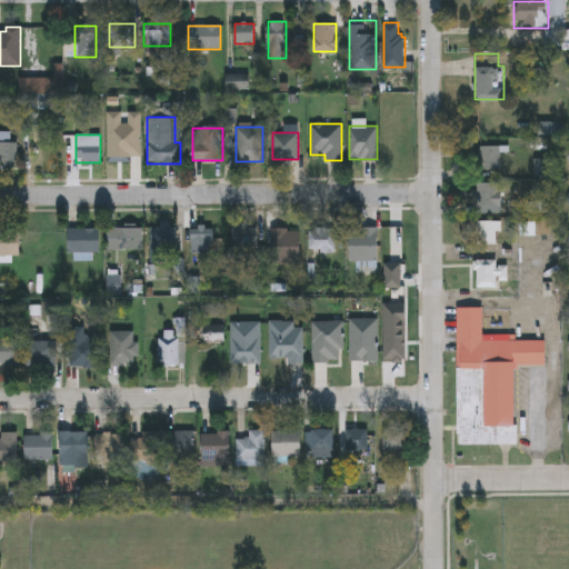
[(17,167),(0,167),(0,141),(17,141),(17,167)]
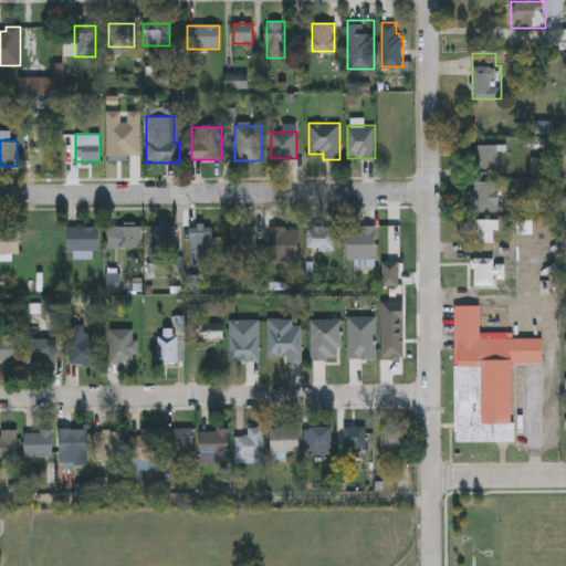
[(499,144),(499,168),(474,168),(474,144),(499,144)]
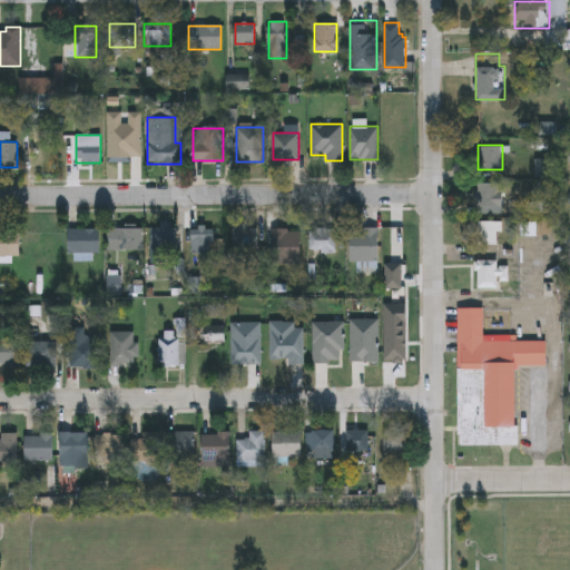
[(502,182),(502,213),(478,213),(478,182),(502,182)]
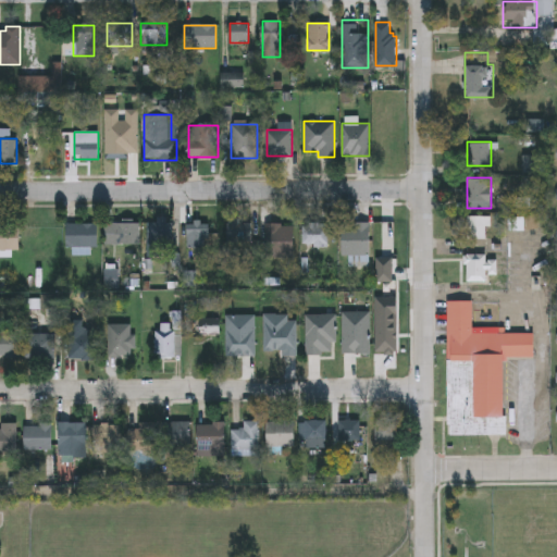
[(467,243),(467,215),(487,215),(487,243),(467,243)]
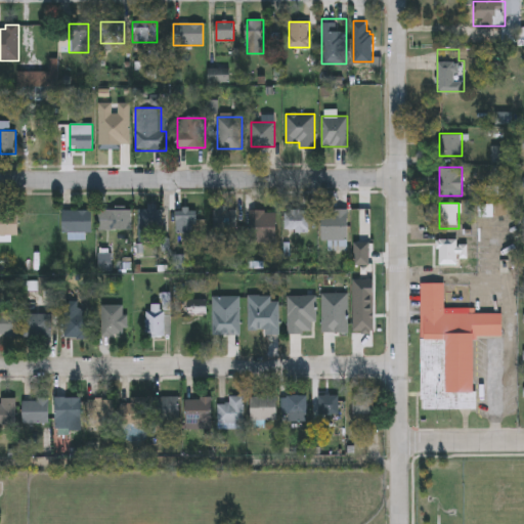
[(138,206),(162,206),(162,228),(138,228),(138,206)]
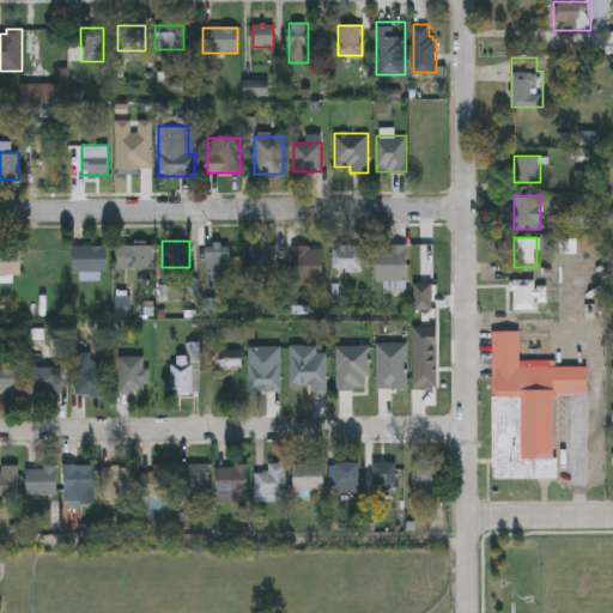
[(249,267),(249,241),(277,241),(277,267),(249,267)]
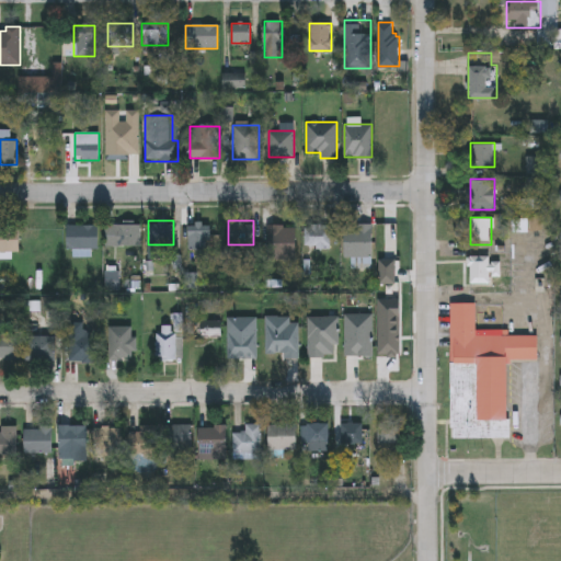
[(209,222),(209,249),(189,249),(189,222),(209,222)]
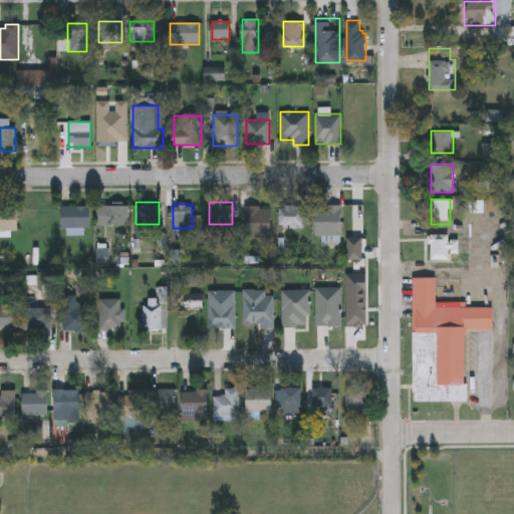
[(340,205),(340,236),(315,236),(315,205),(340,205)]
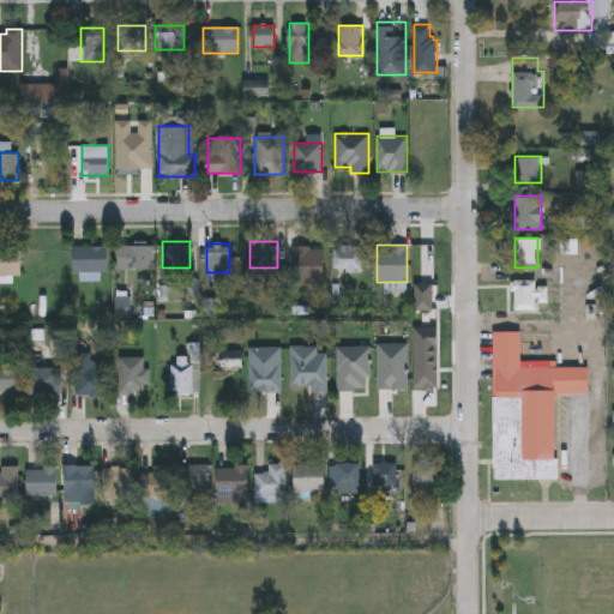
[(73,246),(107,246),(107,276),(73,276),(73,246)]
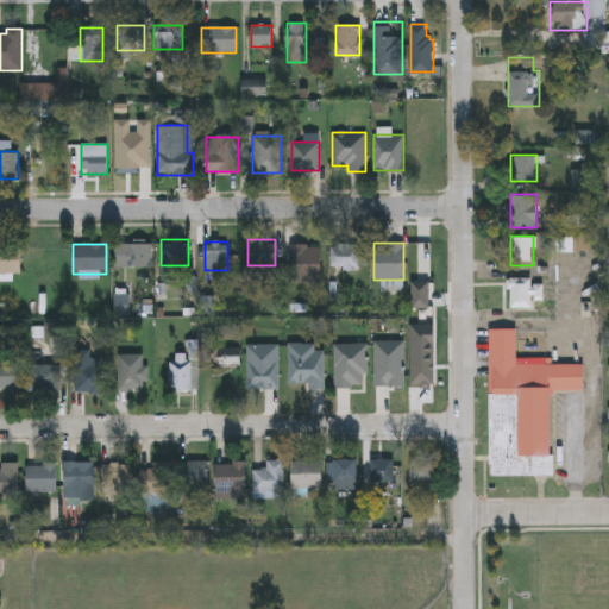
[(152,244),(152,268),(114,268),(114,244),(152,244)]
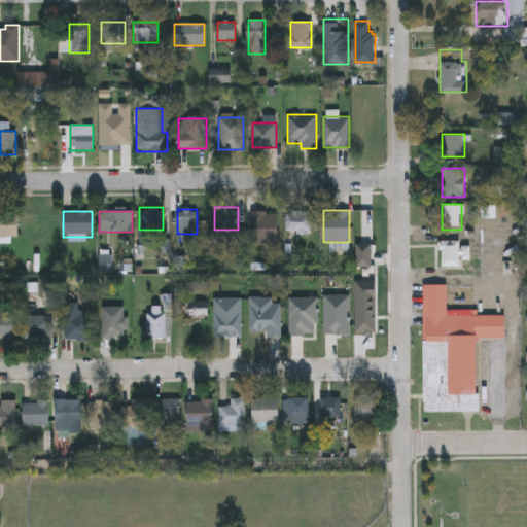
[(309,211),(309,233),(286,234),(286,211),(309,211)]
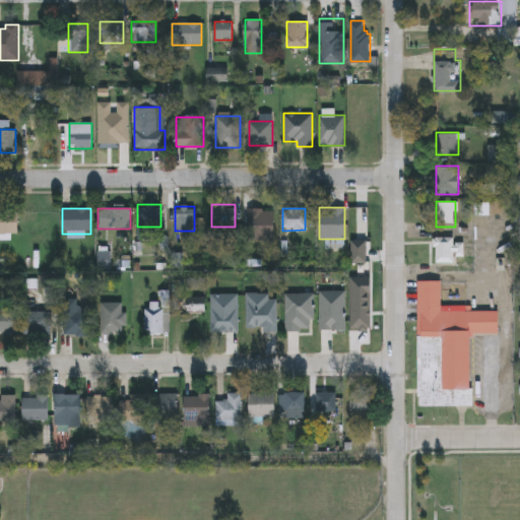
[(273,209),(273,240),(248,240),(248,209),(273,209)]
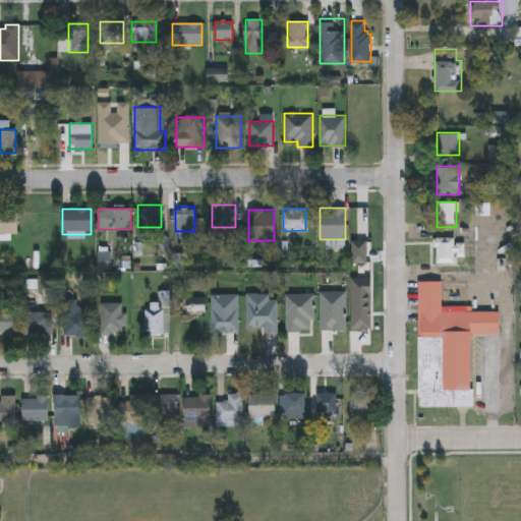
[(0,212),(17,212),(17,235),(0,235),(0,212)]
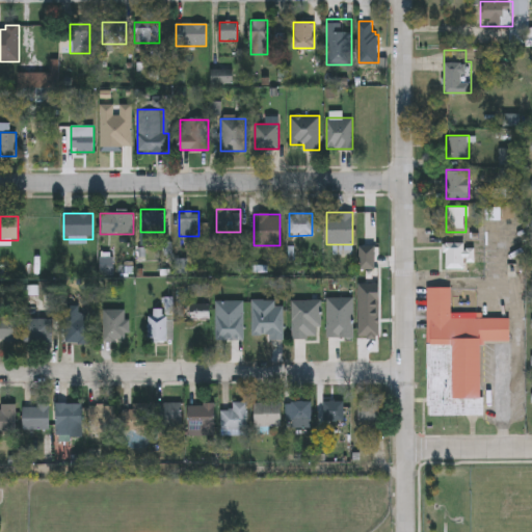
[(466,262),(466,268),(446,268),(446,242),(464,242),(464,247),(483,247),(483,262),(466,262)]
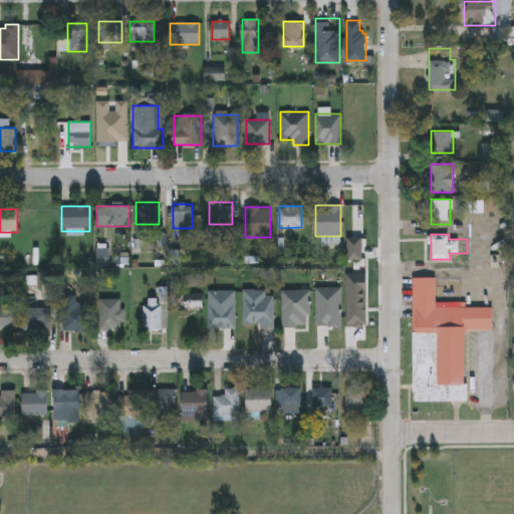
[(494,331),(467,332),(467,404),(414,404),(413,280),(437,280),(437,310),(494,309),(494,331)]
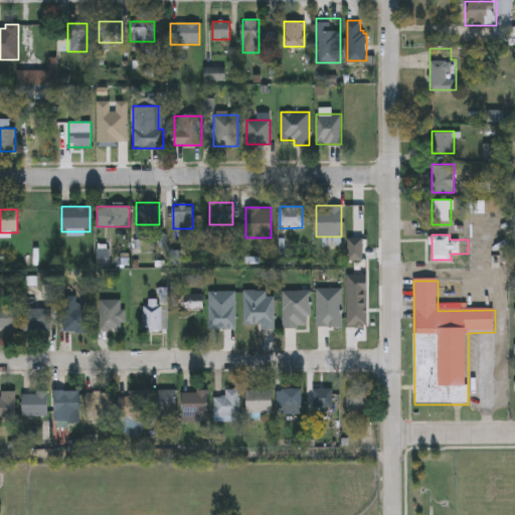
[(202,295),(202,309),(185,309),(185,295),(202,295)]
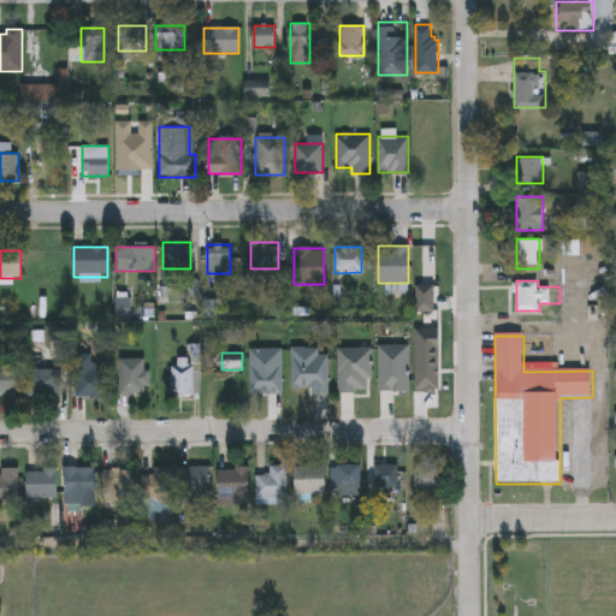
[(92,354),(92,363),(104,363),(104,400),(90,400),(90,397),(76,396),(77,354),(92,354)]
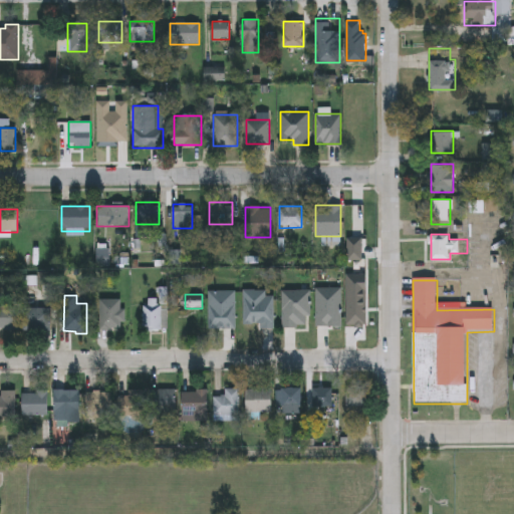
[(124,321),(119,321),(119,328),(109,328),(109,329),(100,329),(100,299),(120,299),(120,308),(124,308),(124,321)]
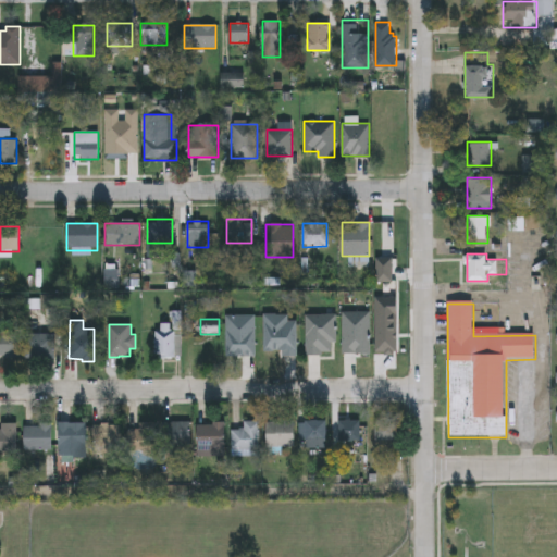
[(155,330),(175,330),(175,357),(155,357),(155,330)]
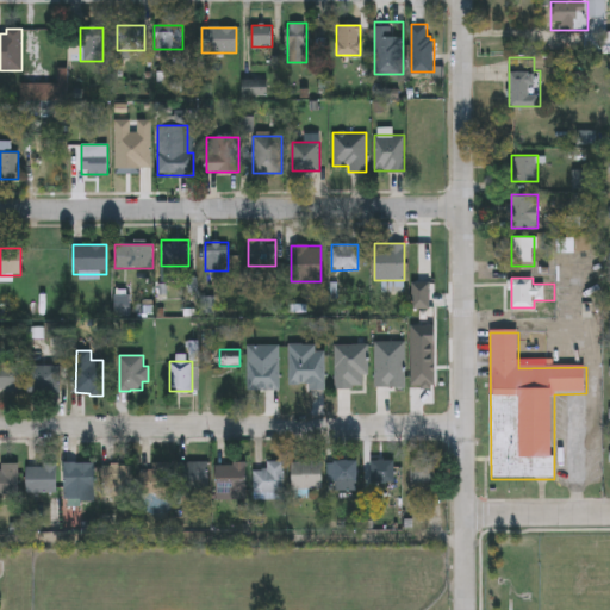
[(22,391),(0,391),(0,365),(20,365),(22,391)]
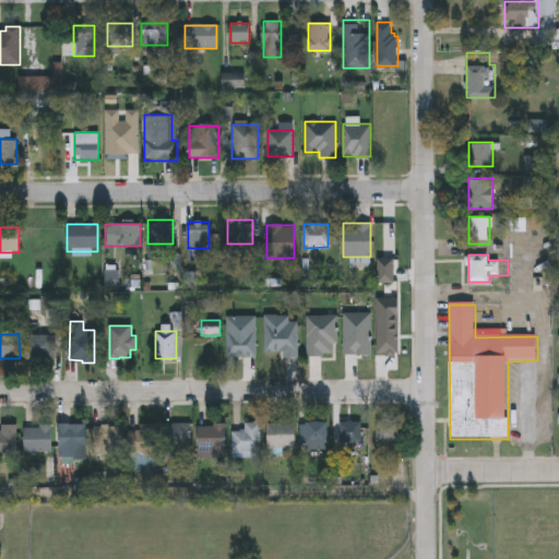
[(23,334),(55,334),(55,358),(23,358),(23,334)]
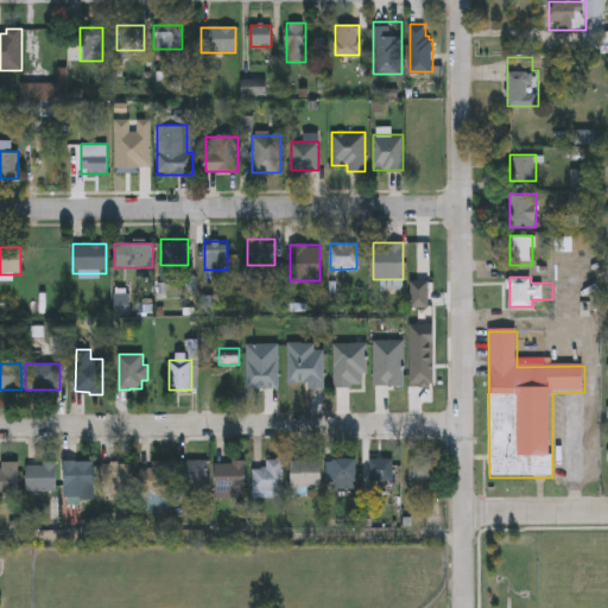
[(409,457),(432,457),(432,480),(409,480),(409,457)]
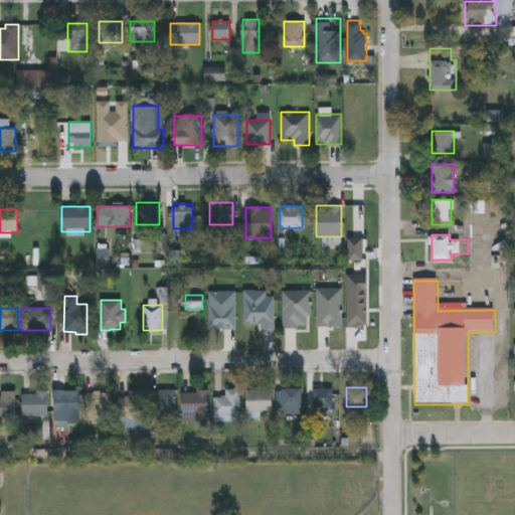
[(301,388),(301,413),(284,413),(284,405),(277,405),(277,388),(301,388)]
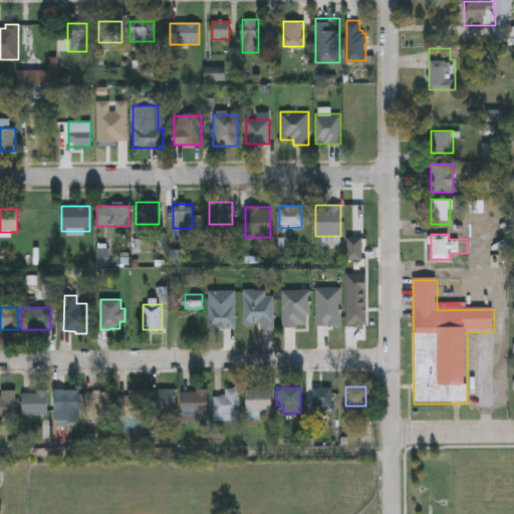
[(331,406),(313,406),(314,388),(331,388),(331,406)]
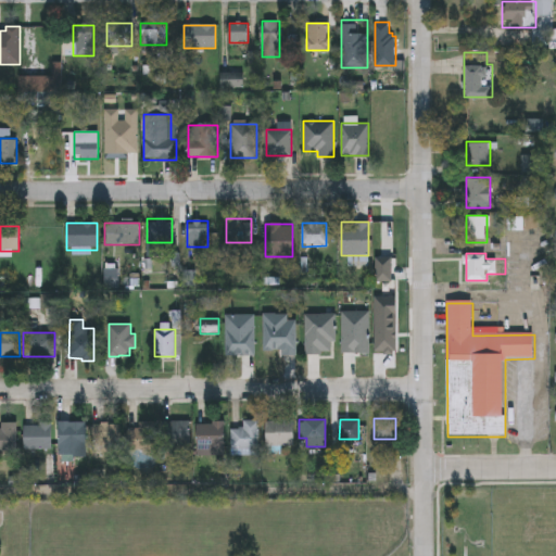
[(189,420),(189,444),(167,444),(167,420),(189,420)]
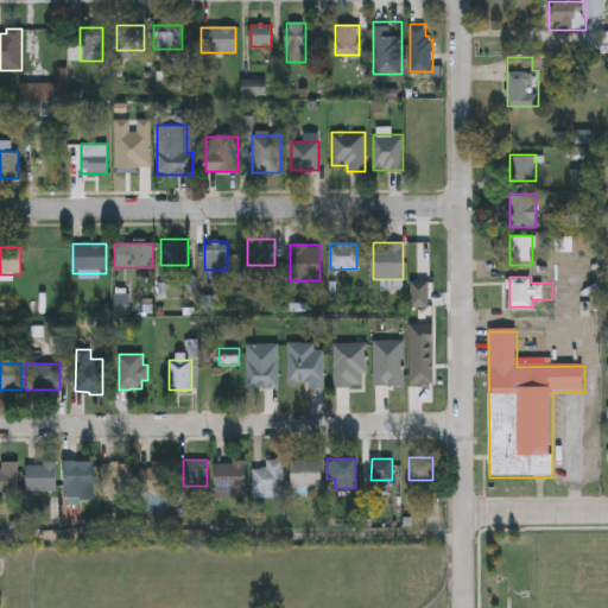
[(252,491),(252,469),(266,469),(266,460),(283,460),(283,491),(252,491)]
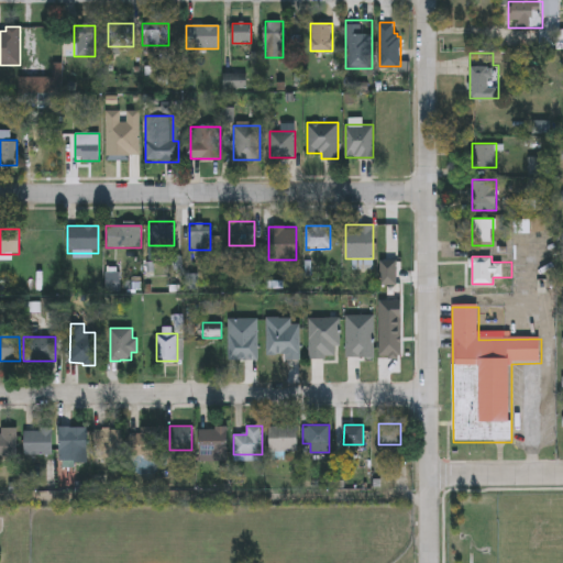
[(297,451),(268,451),(268,426),(297,426),(297,451)]
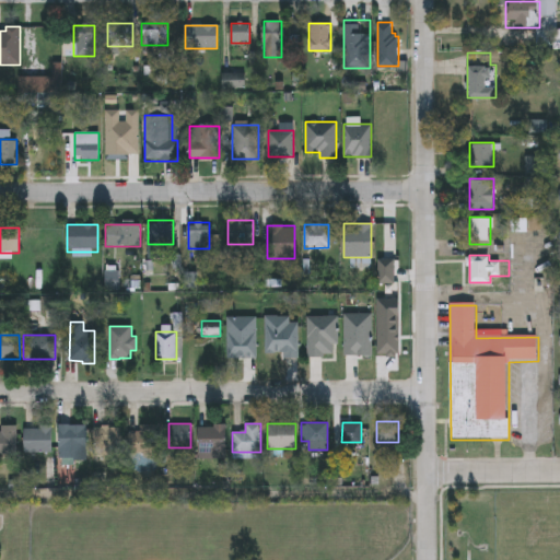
[(86,424),(86,457),(59,457),(59,424),(86,424)]
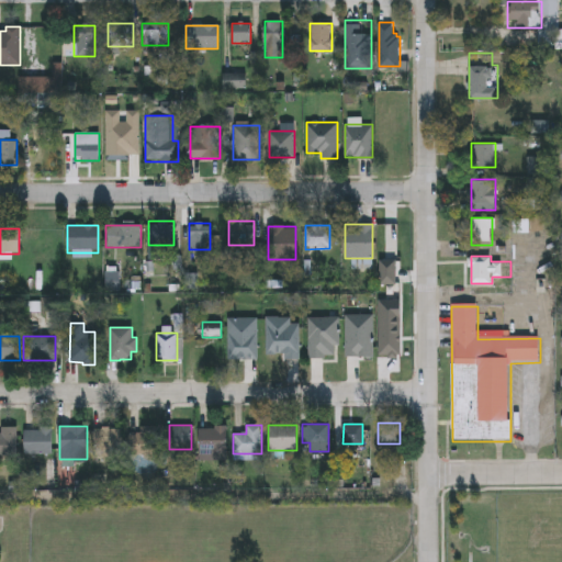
[(156,426),(157,452),(130,453),(130,427),(156,426)]
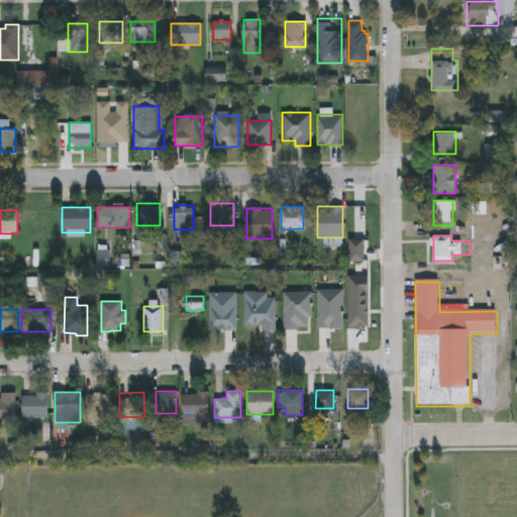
[(183,392),(208,392),(208,419),(183,419),(183,392)]
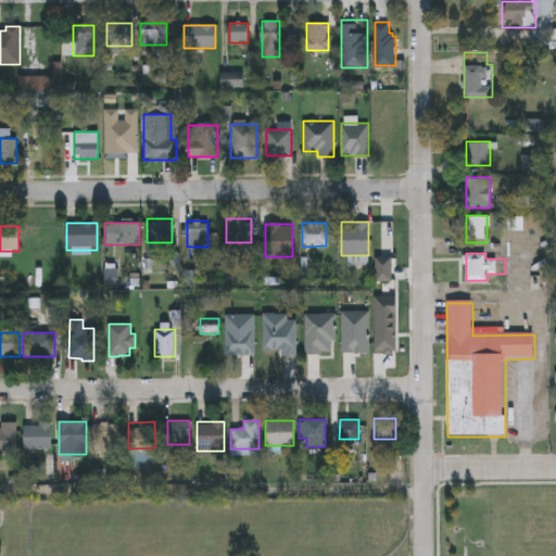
[(0,451),(0,430),(1,430),(1,422),(17,422),(17,451),(0,451)]
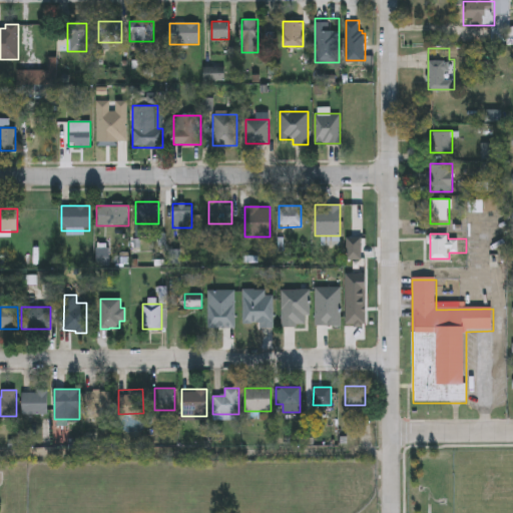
[(85,390),(109,390),(109,410),(85,410),(85,390)]
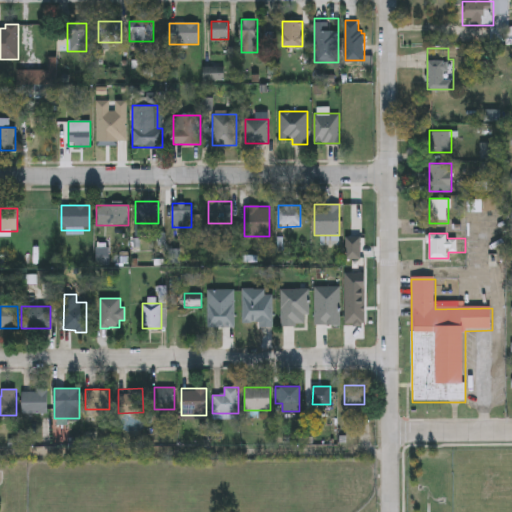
[(47,390),(47,413),(22,413),(22,390),(47,390)]
